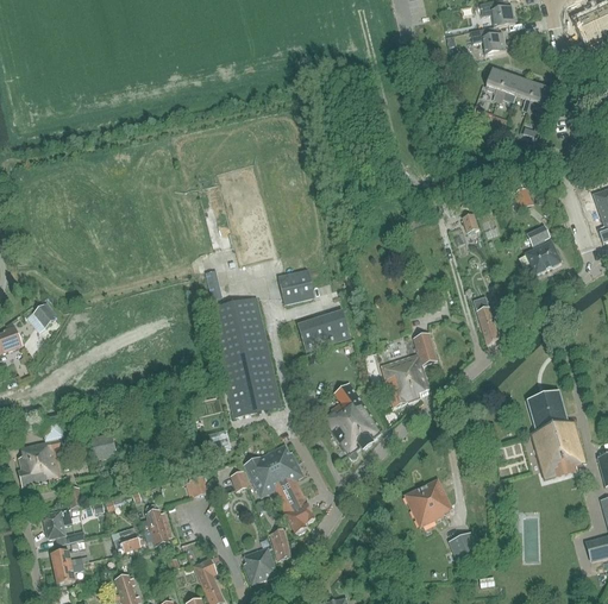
[(490,0),(478,2),(481,14),(490,13),(493,25),(493,26),(496,25),(514,21),(511,4),(507,5),(506,0),(490,0)]
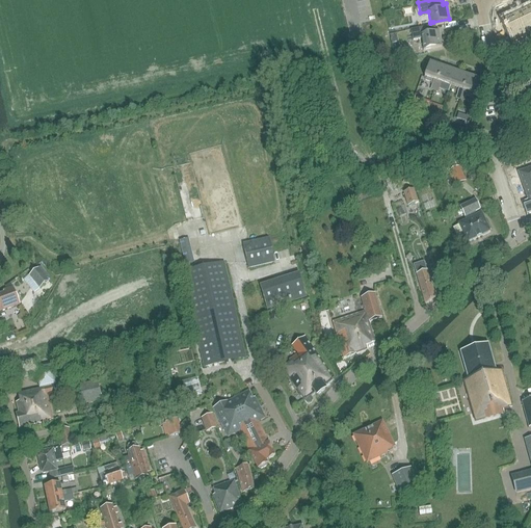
[(530,40),(530,6),(508,17),(521,45),(530,40)]
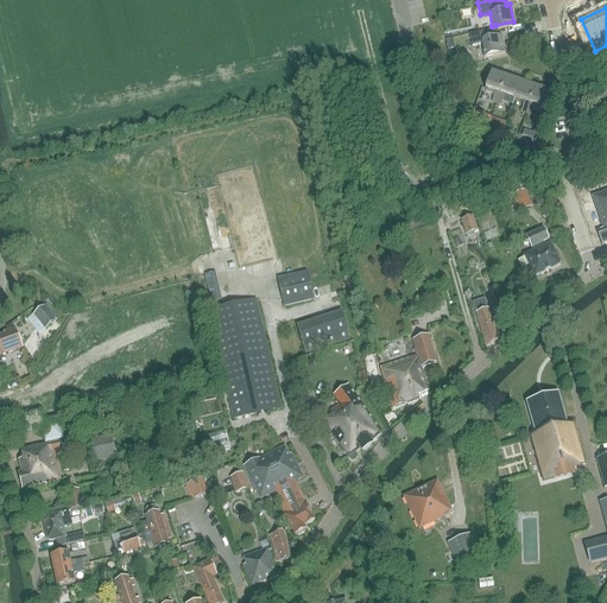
[(492,26),(492,25),(468,30),(470,42),(481,40),(484,54),(504,49),(500,31),(497,32),(495,25),(492,26)]
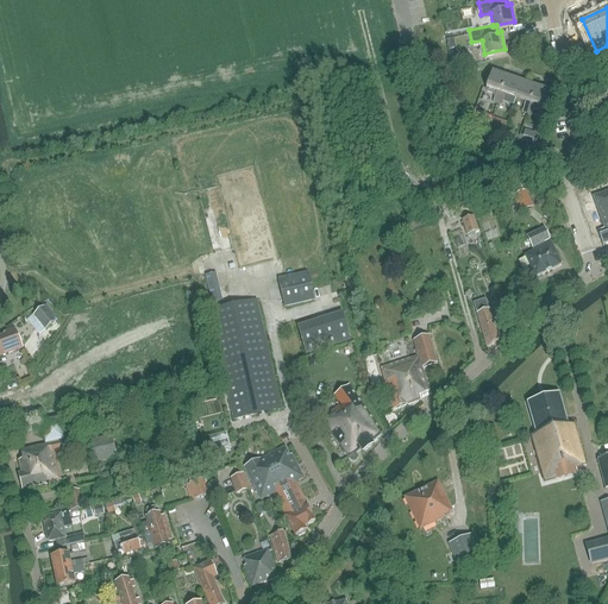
[(491,98),(496,100),(506,71),(490,67),(484,85),(486,88),(490,89),(493,88),(495,89),(491,98)]
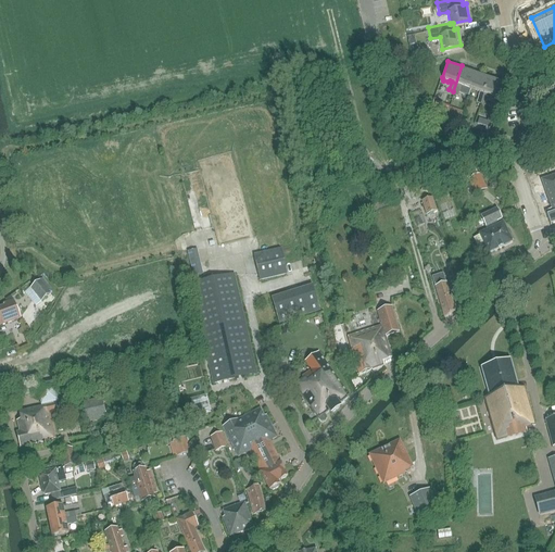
[(467,67),(462,65),(453,91),(457,92),(461,84),(469,87),(475,71),(476,69),(467,65),(467,67)]
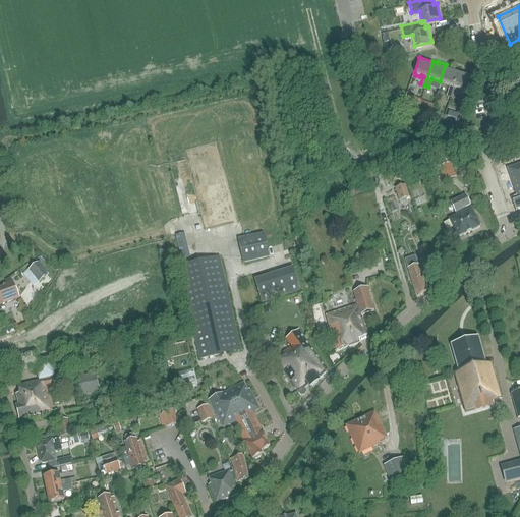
[(458,70),(445,66),(440,81),(449,84),(446,93),(450,94),(458,70)]
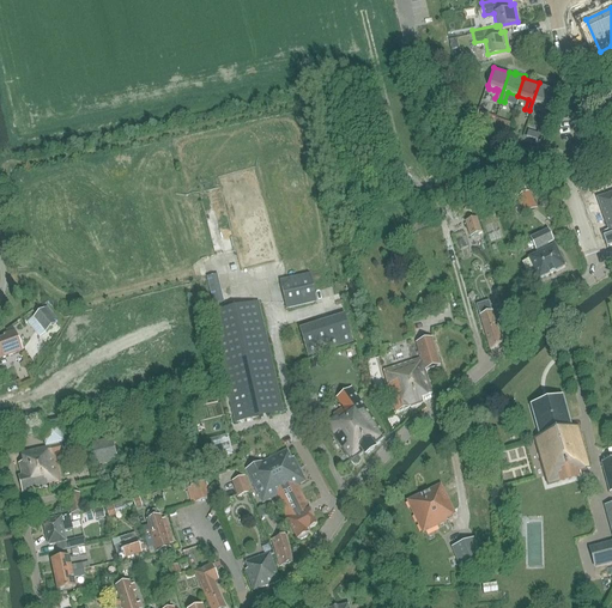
[(553,87),(539,83),(529,110),(533,111),(537,102),(547,105),(553,87)]
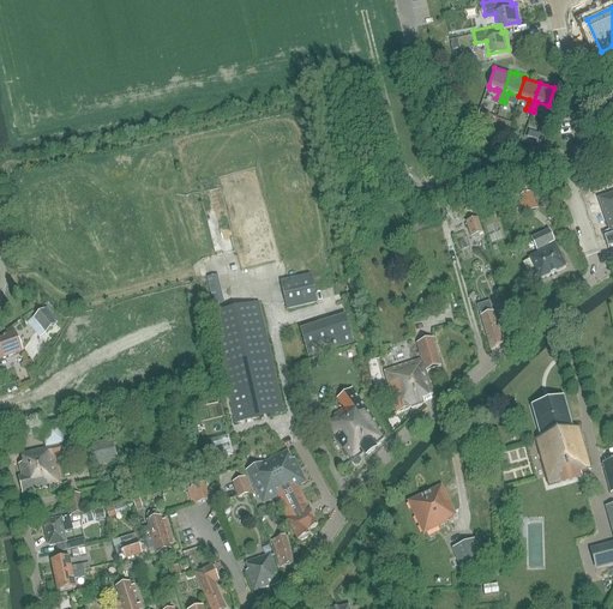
[(470,114),(484,120),(488,112),(475,106),(470,114)]
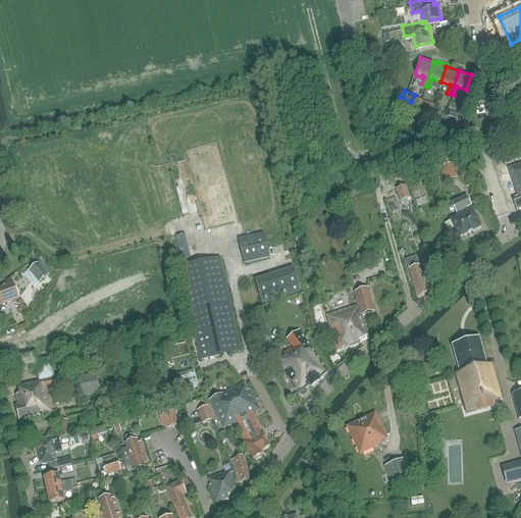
[(413,102),(421,105),(423,98),(414,96),(413,102)]
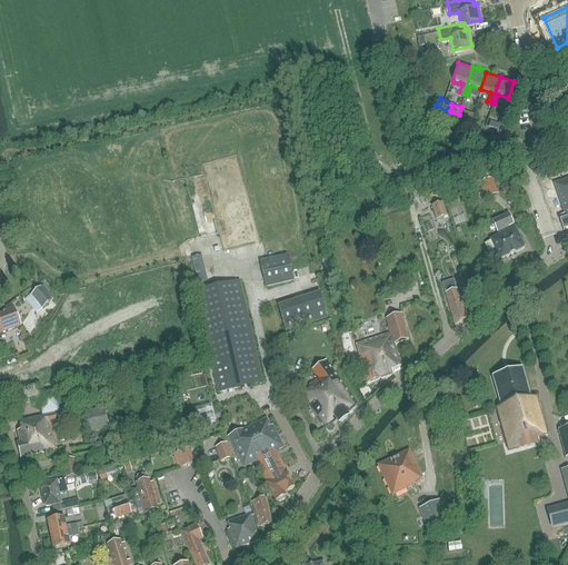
[(486,170),(478,174),(480,179),(478,180),(485,195),(497,189),(489,175),(488,175),(486,170)]
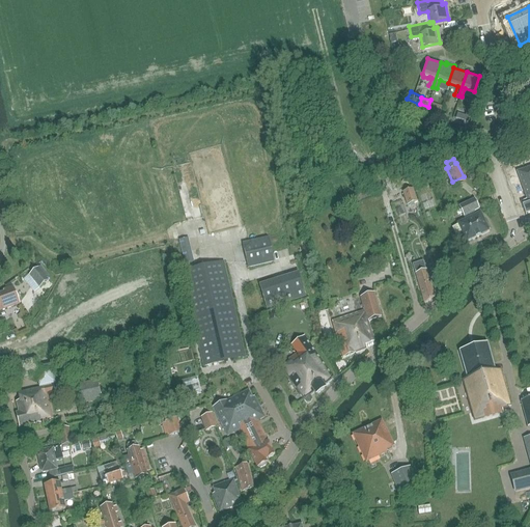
[(529,163),(510,170),(519,195),(525,212),(529,209),(529,163)]
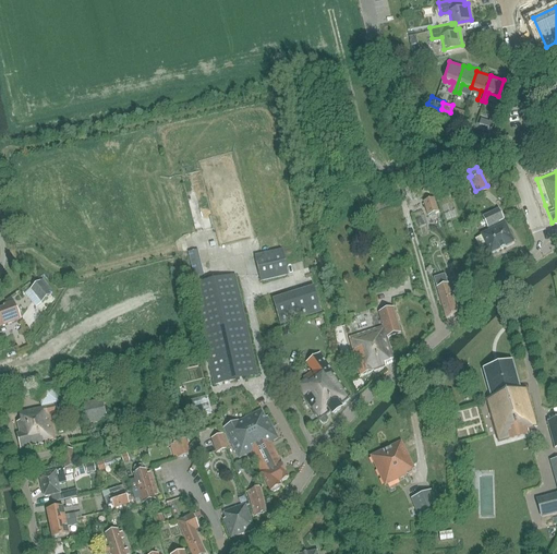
[(426,214),(436,211),(433,196),(422,199),(426,214)]
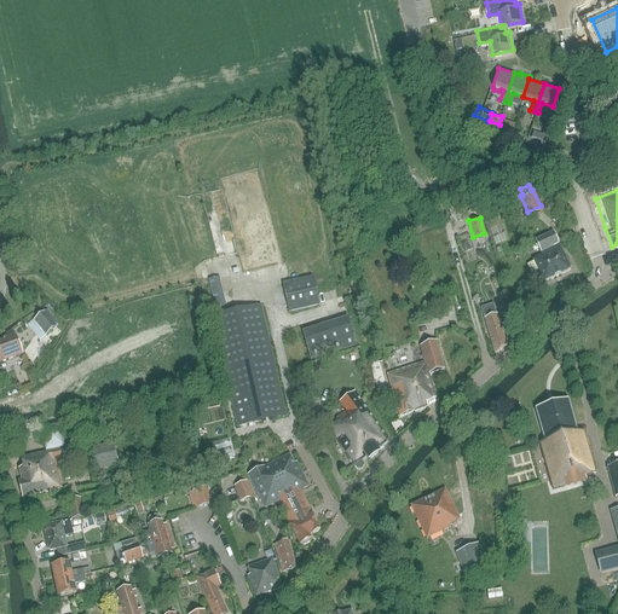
[(570,265),(559,243),(548,248),(546,244),(558,239),(552,227),(535,236),(539,248),(542,247),(543,249),(541,250),(541,252),(532,256),(532,258),(525,261),(530,270),(537,266),(543,278),(570,265)]
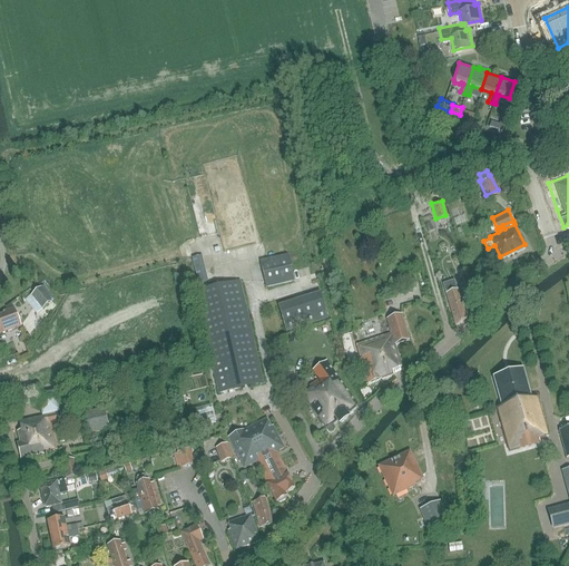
[(207,277),(202,252),(190,254),(197,281),(207,277)]
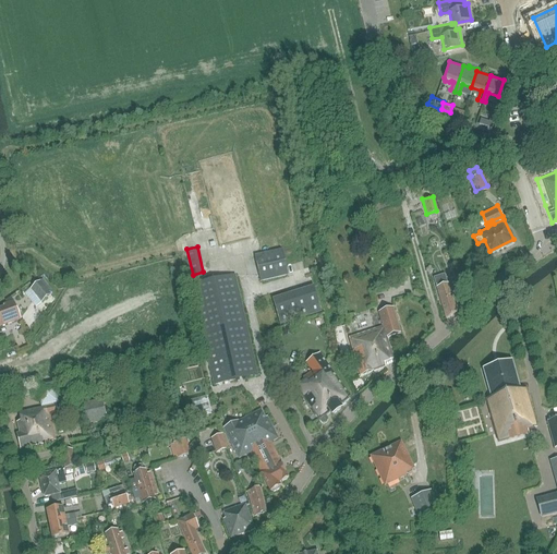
[(259,278),(287,272),(281,247),(253,252),(259,278)]
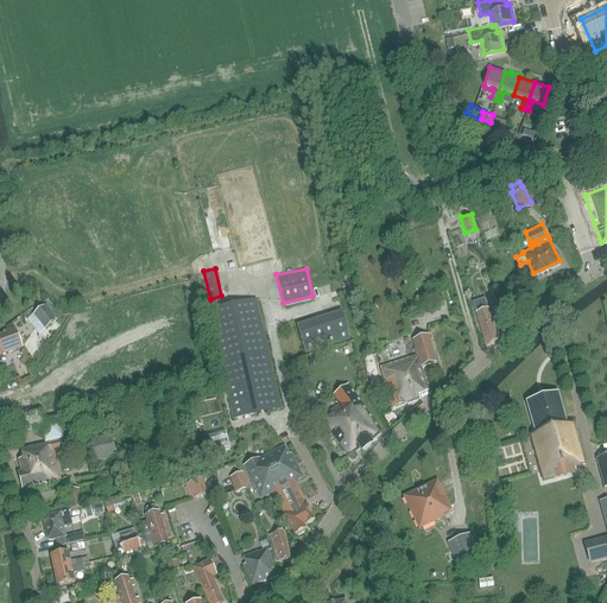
[(470,298),(472,299),(473,303),(485,343),(497,336),(484,294),(470,298)]
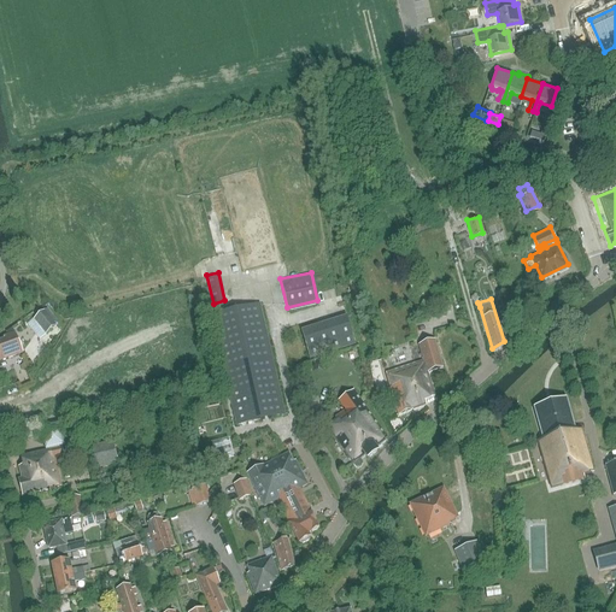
[(259,300),(216,310),(210,311),(235,421),(283,410),(259,300)]
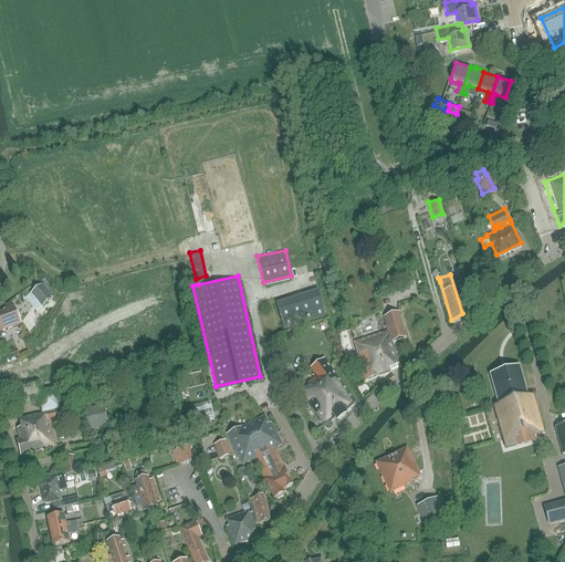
[(52,291),(42,280),(30,290),(41,303),(51,295),(49,293),(52,291)]
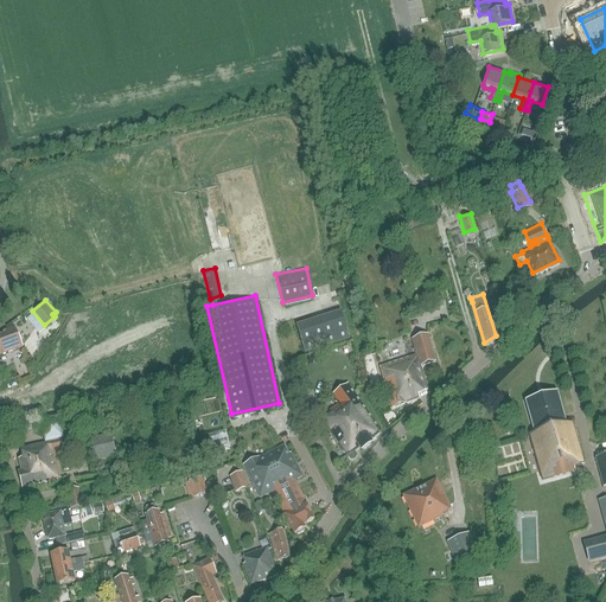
[(303,348),(349,335),(340,308),(295,322),(303,348)]
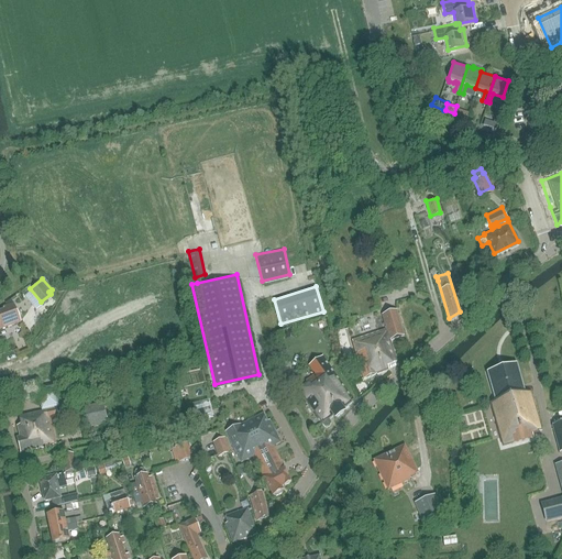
[(0,326),(7,324),(19,318),(12,300),(3,304),(0,306),(0,326)]
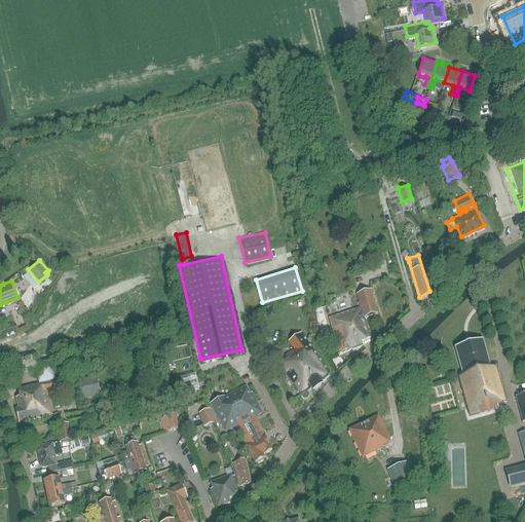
[(369,286),(357,291),(355,291),(360,304),(328,314),(339,350),(362,342),(361,338),(369,335),(363,314),(376,310),(369,286)]
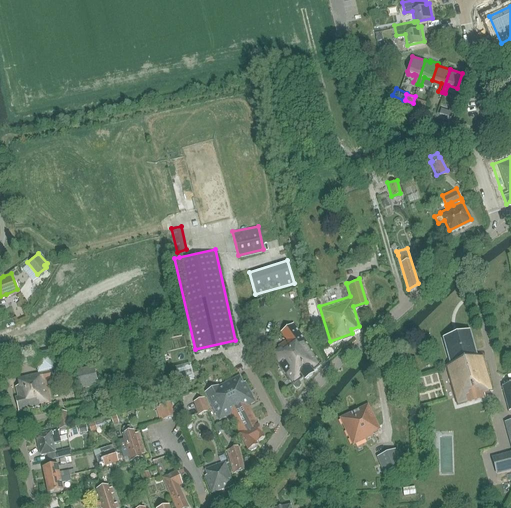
[(292,321),(280,329),(286,337),(277,343),(279,345),(270,351),(292,382),(293,382),(294,384),(296,385),(300,382),(300,380),(298,378),(302,375),(303,377),(312,371),(311,369),(321,362),(292,321)]
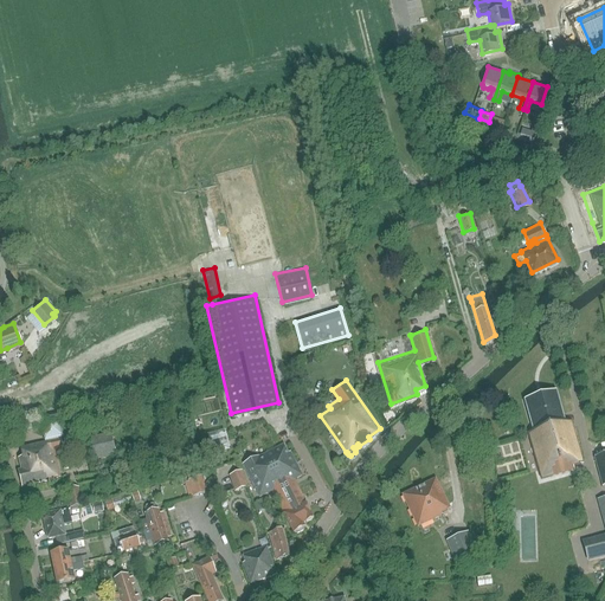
[(554,388),(525,396),(533,428),(527,430),(540,476),(572,466),(571,463),(581,459),(570,418),(562,420),(554,388)]
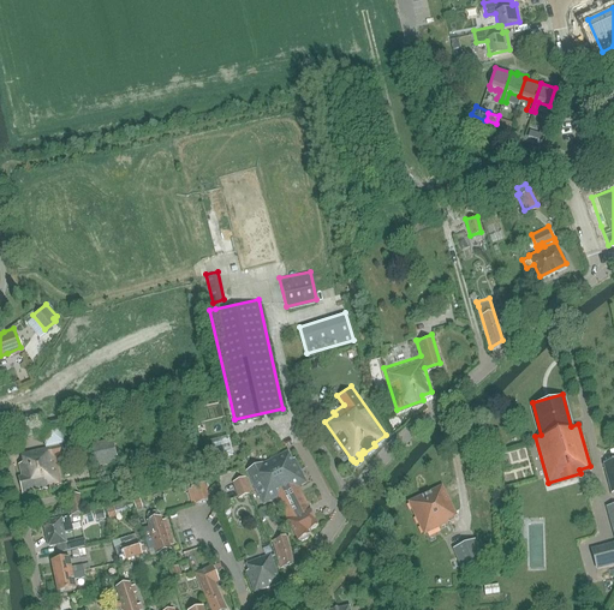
[(21,490),(61,480),(54,454),(64,452),(63,448),(69,447),(69,444),(71,443),(71,440),(65,441),(65,437),(72,435),(70,424),(63,425),(60,416),(37,419),(43,446),(19,452),(22,460),(17,461),(21,473),(17,473),(21,490)]
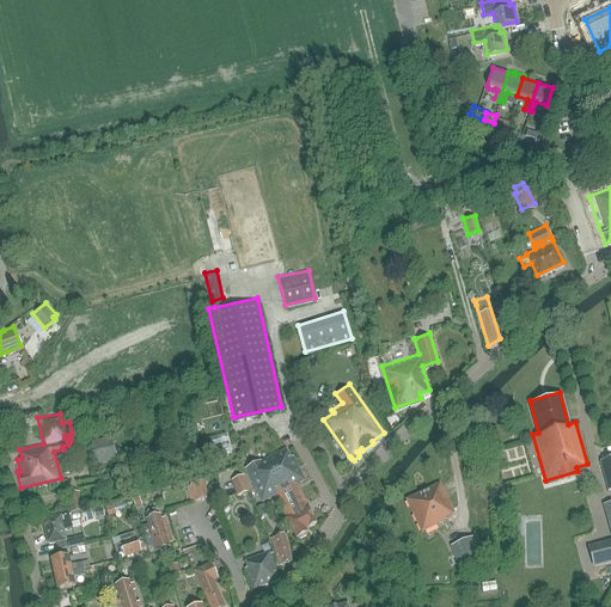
[(230,447),(225,431),(208,435),(213,451),(230,447)]
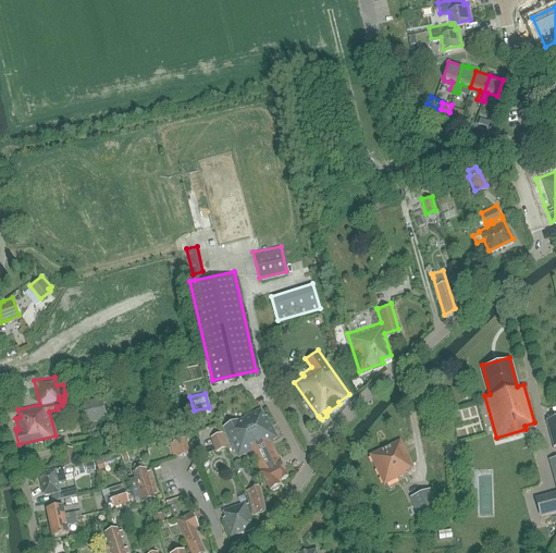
[(85,419),(104,415),(100,396),(81,401),(85,419)]
